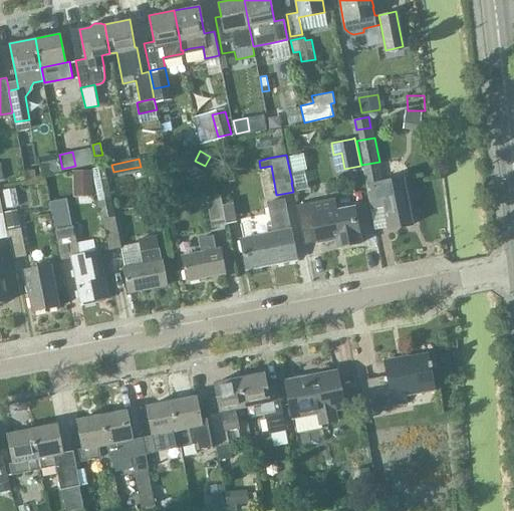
[(104,165),(91,167),(108,249),(121,246),(115,215),(114,215),(108,186),(104,165)]
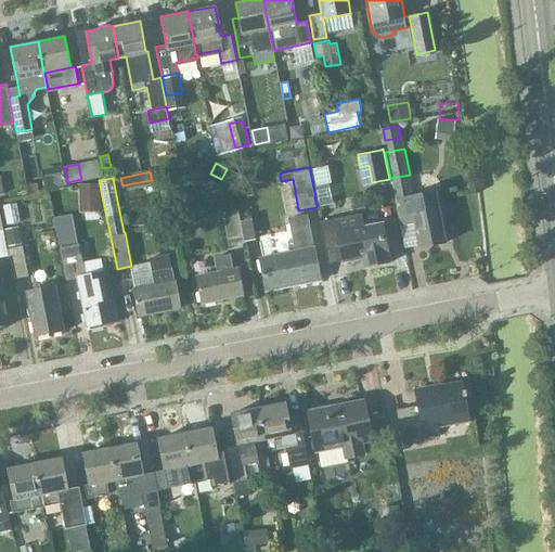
[(99,182),(79,182),(79,196),(99,195),(99,182)]
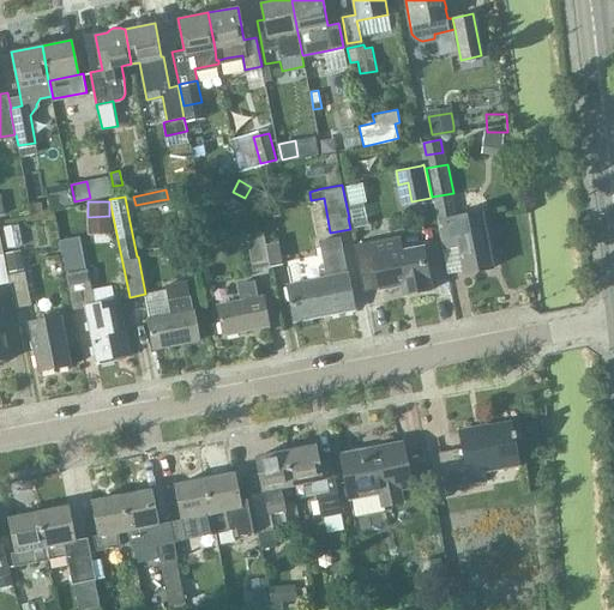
[(463,273),(492,267),(481,211),(438,221),(444,247),(457,245),(463,273)]
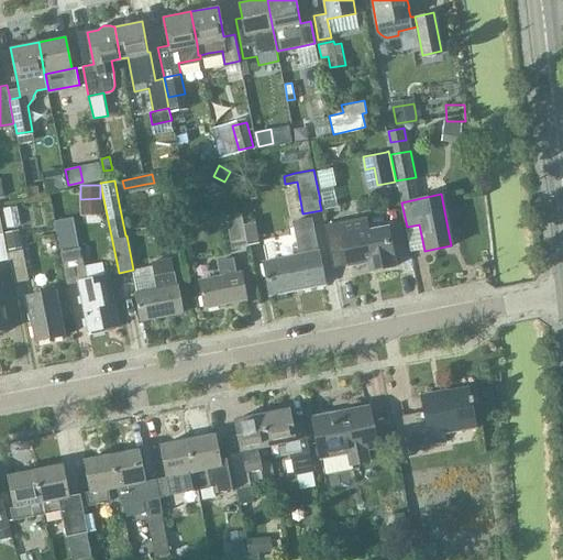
[(231,246),(247,244),(241,209),(224,212),(231,246)]
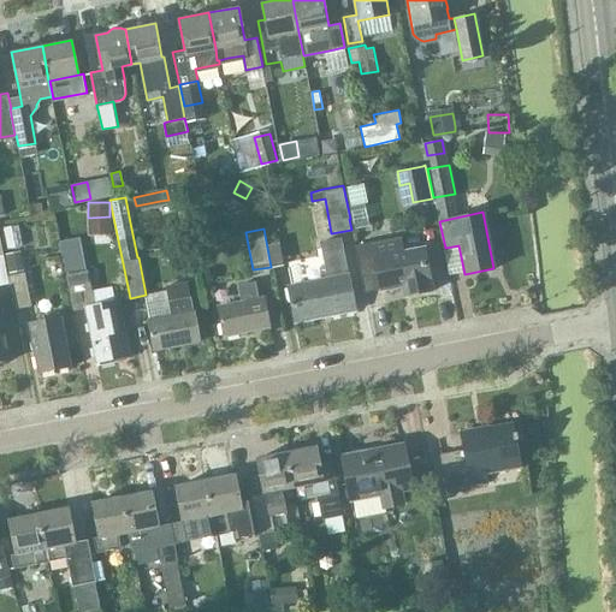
[(400,236),(355,245),(365,290),(379,287),(380,290),(398,286),(408,285),(410,295),(433,290),(427,261),(426,261),(424,247),(402,251),(400,236)]
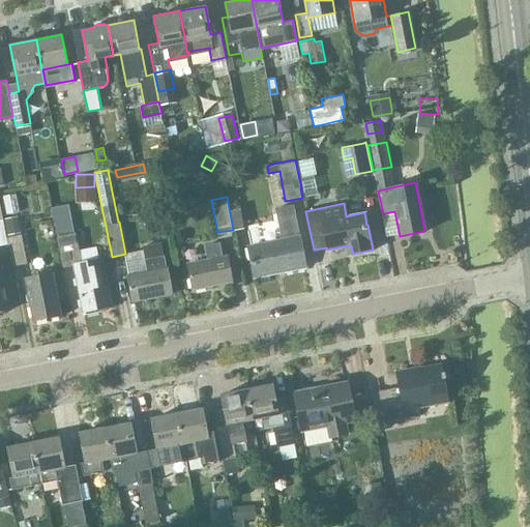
[(68,204),(52,206),(54,218),(70,215),(68,204)]
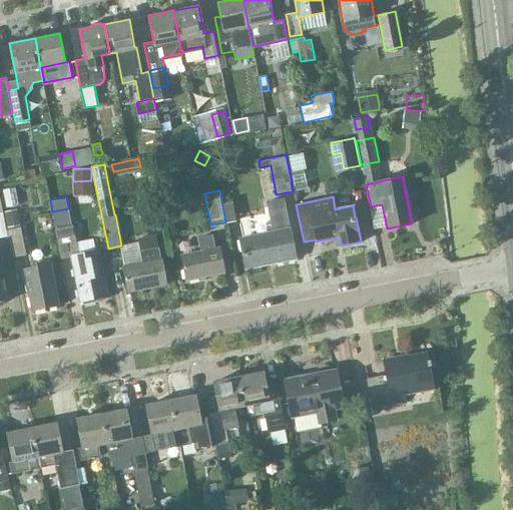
[(266,203),(272,232),(239,238),(245,269),(296,259),(284,199),(266,203)]
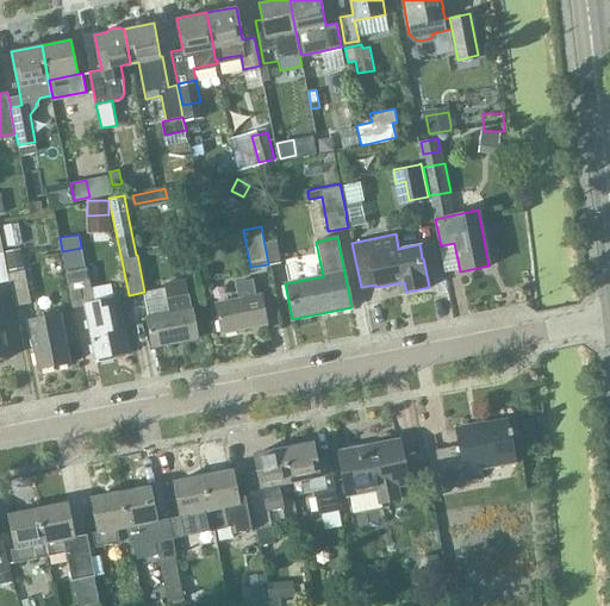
[(20,248),(6,251),(10,267),(24,264),(20,248)]
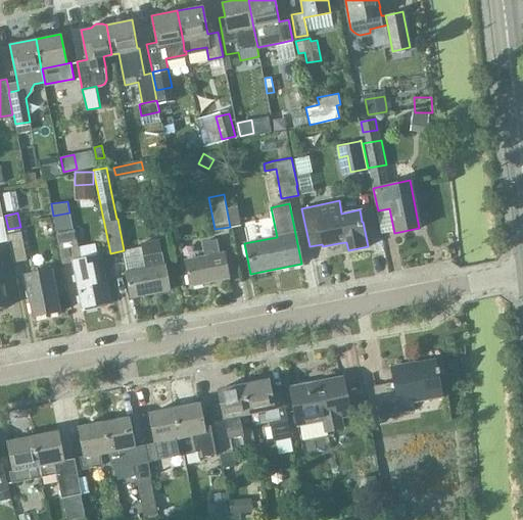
[(82,260),(75,228),(55,231),(61,263),(72,261),(81,306),(109,301),(102,266),(100,256),(86,258),(82,260)]
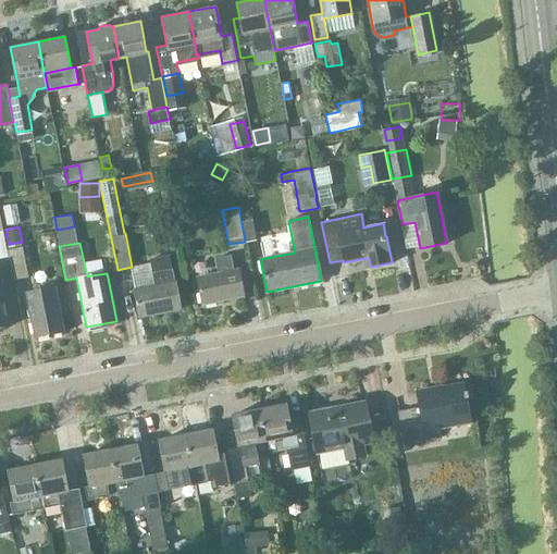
[(12,278),(28,275),(23,244),(7,247),(12,278)]
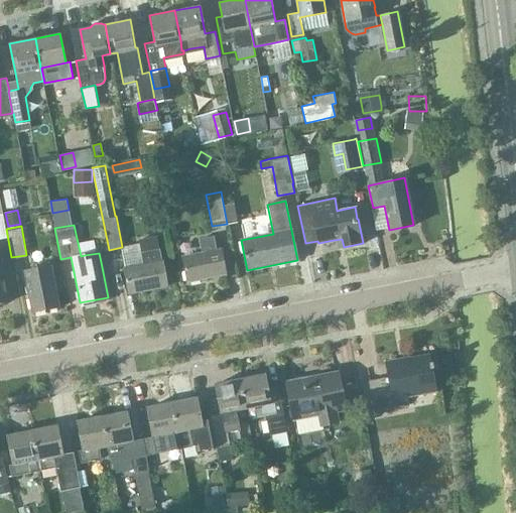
[(140,244),(120,248),(124,268),(129,292),(166,285),(162,260),(159,250),(158,250),(156,235),(139,239),(140,244)]
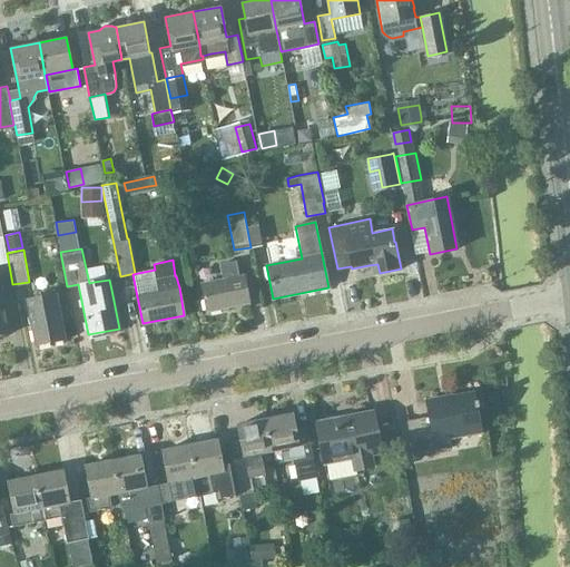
[(207,312),(249,303),(244,276),(238,277),(235,262),(219,264),(223,280),(202,284),(207,312)]
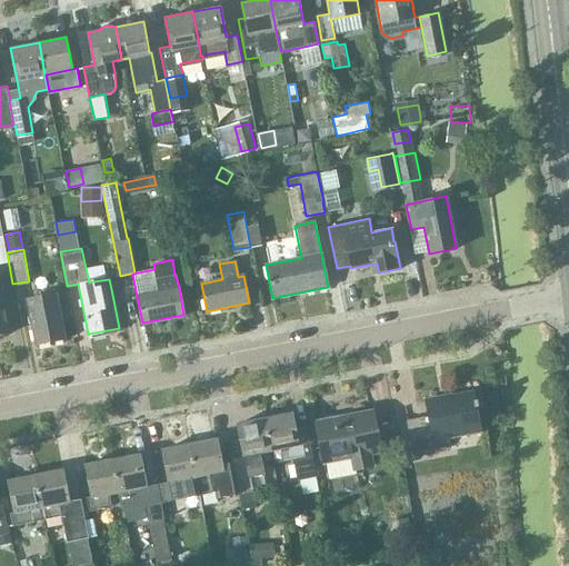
[(0,334),(10,333),(10,331),(7,333),(0,297),(0,290),(1,290),(0,284),(0,334)]
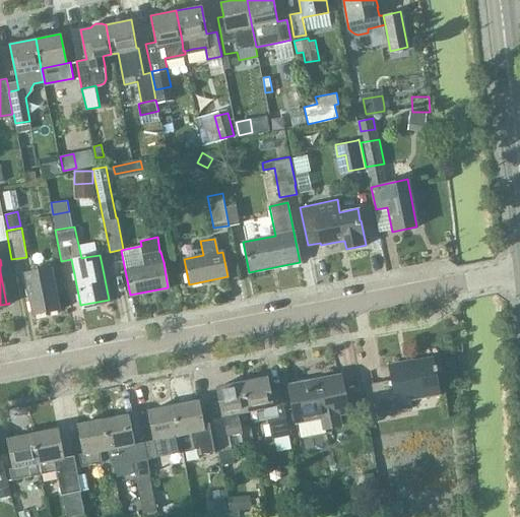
[(33,314),(59,309),(51,268),(24,273),(33,314)]
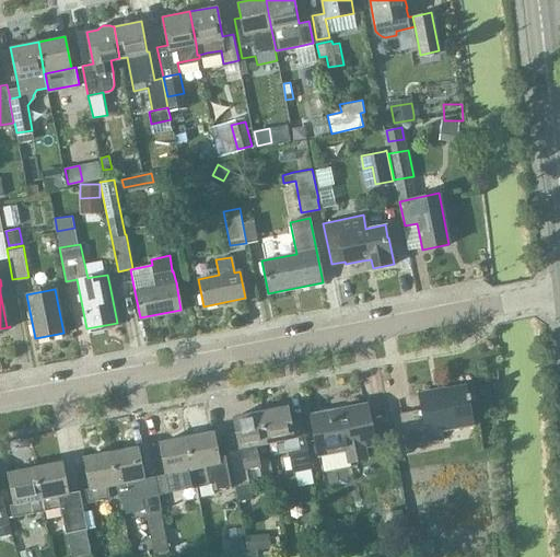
[(469,399),(470,399),(469,393),(466,394),(465,385),(418,393),(421,407),(401,412),(409,445),(445,438),(444,430),(475,425),(469,399)]
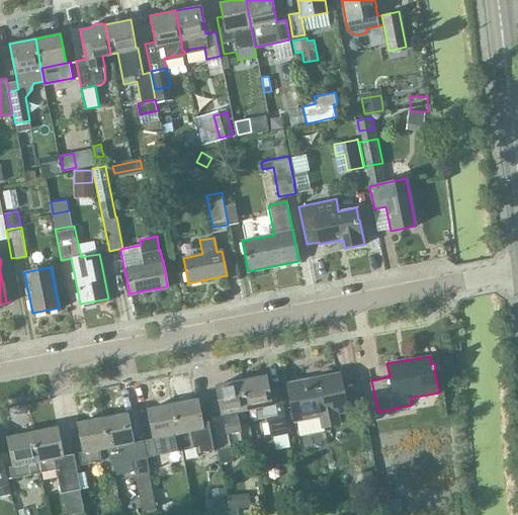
[(266,374),(241,379),(249,419),(267,416),(271,435),(273,435),(287,432),(288,432),(281,396),(271,398),(268,383),(266,374)]
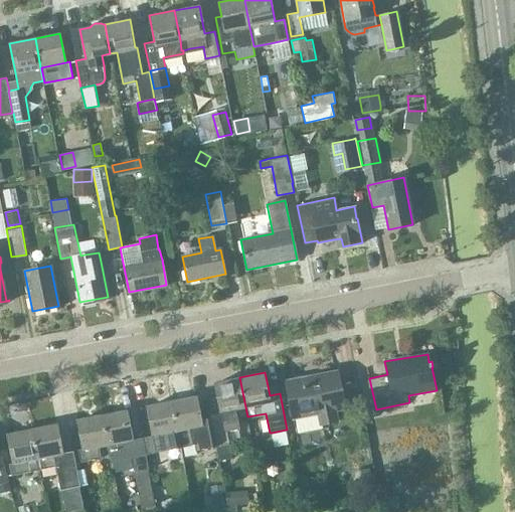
[(334,408),(342,406),(336,373),(320,376),(320,374),(289,380),(298,433),(323,428),(322,423),(336,420),(334,408)]
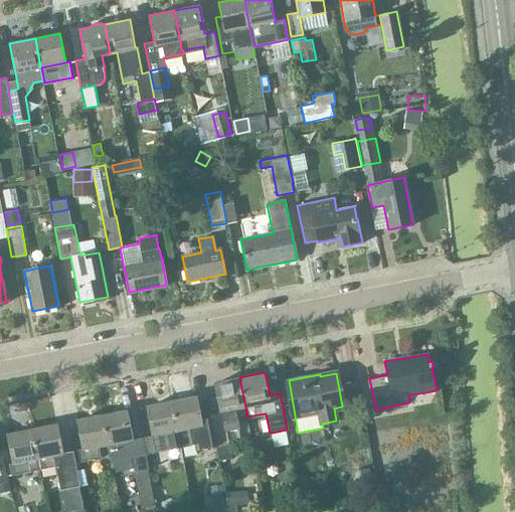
[(220,411),(210,413),(211,417),(216,446),(219,459),(232,457),(227,430),(239,427),(237,418),(247,416),(239,377),(215,382),(216,391),(220,411)]
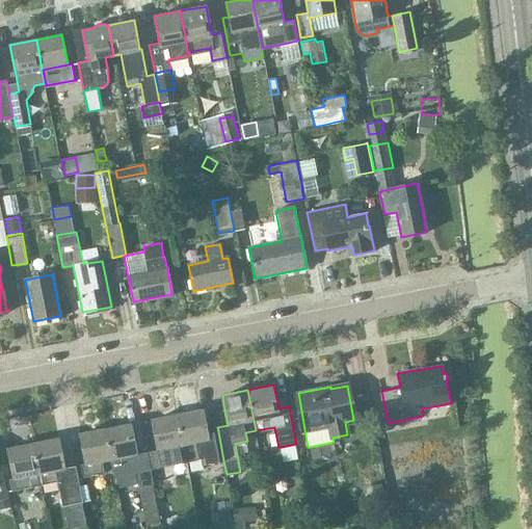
[(204,408),(178,414),(187,461),(202,458),(204,465),(223,460),(218,431),(208,433),(204,408)]
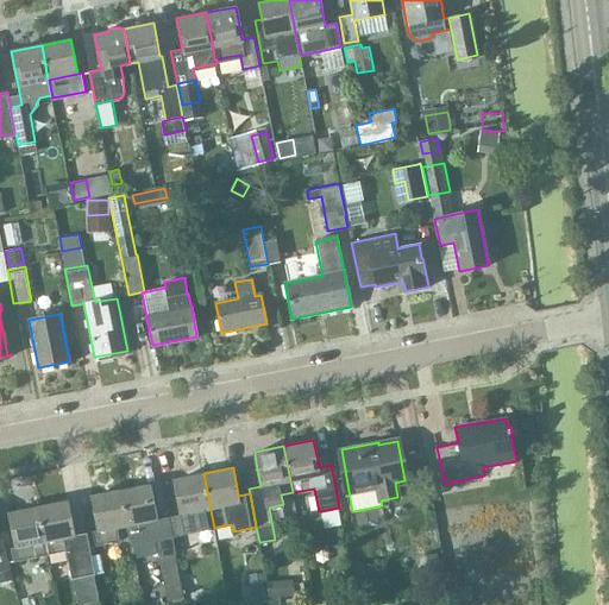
[(169,516),(173,536),(174,535),(214,528),(203,473),(174,479),(181,514),(169,516)]
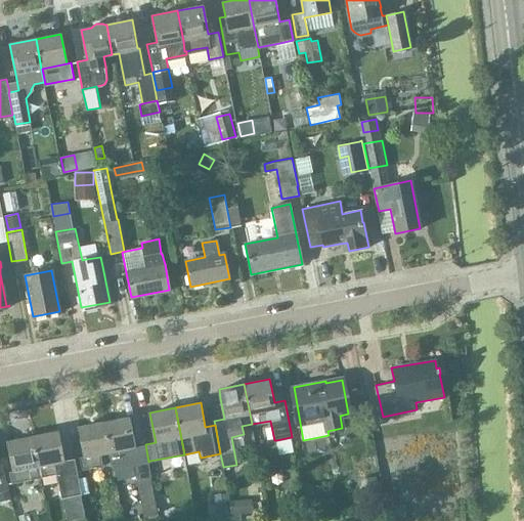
[(129,417),(104,422),(110,452),(113,468),(135,464),(138,479),(150,477),(151,476),(148,462),(145,444),(135,446),(129,417)]
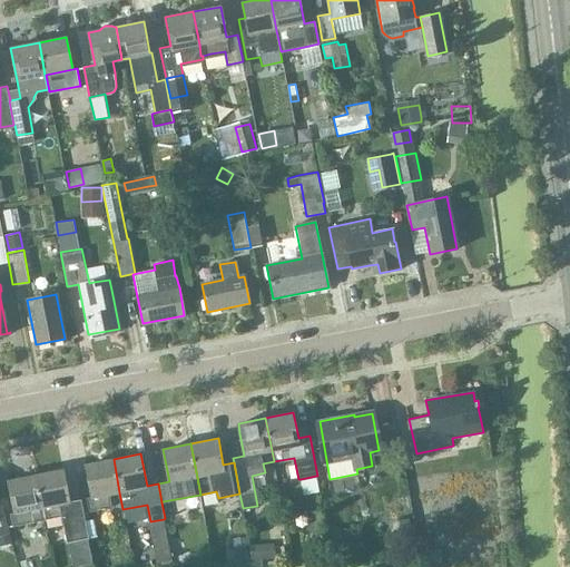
[(114,459),(86,465),(91,496),(88,497),(90,509),(111,506),(109,494),(119,492),(114,459)]
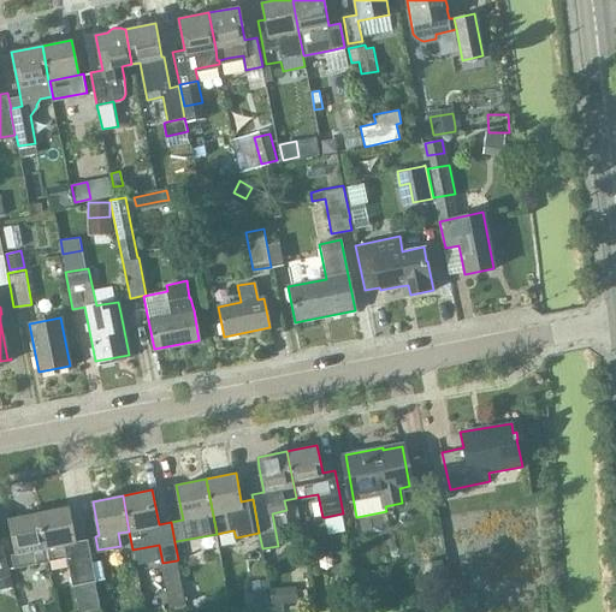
[(69,506),(39,512),(46,547),(48,560),(66,557),(72,584),(73,584),(80,611),(81,611),(99,607),(100,607),(94,580),(95,580),(96,580),(93,560),(88,538),(76,540),(69,506)]
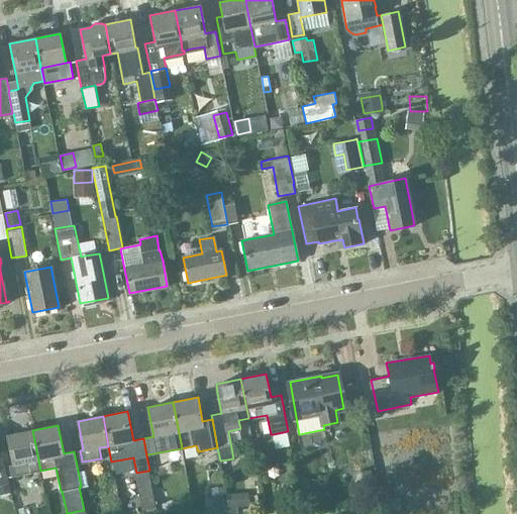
[(32,430),(7,435),(13,464),(9,465),(11,476),(40,471),(38,459),(32,430)]
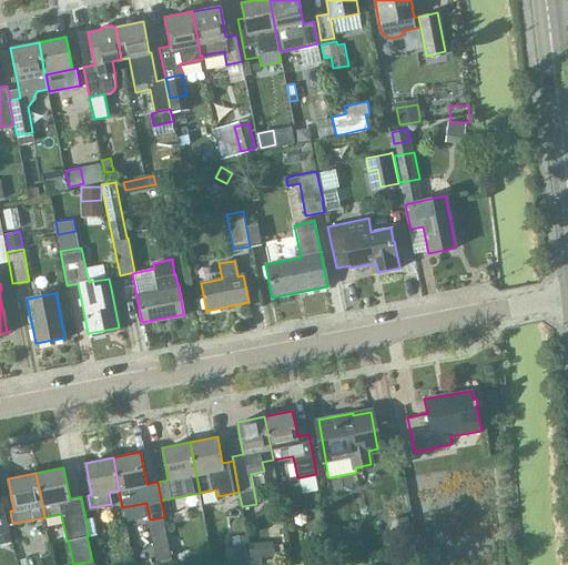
[(0,532),(8,530),(9,530),(0,497),(0,496),(0,532)]
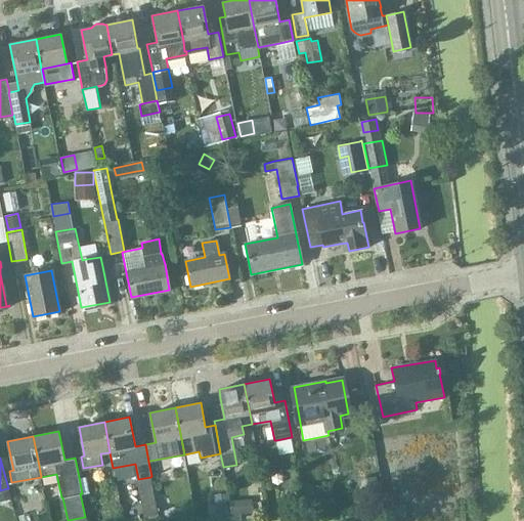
[(376,476),(363,478),(366,500),(379,497),(376,476)]
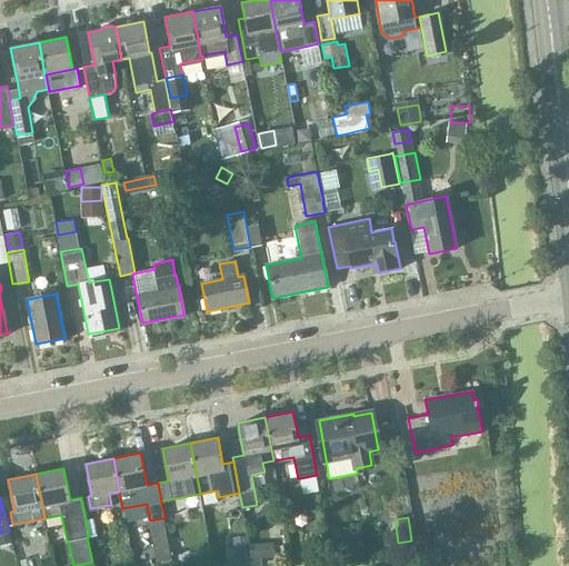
[(163,518),(150,520),(155,544),(168,542),(163,518)]
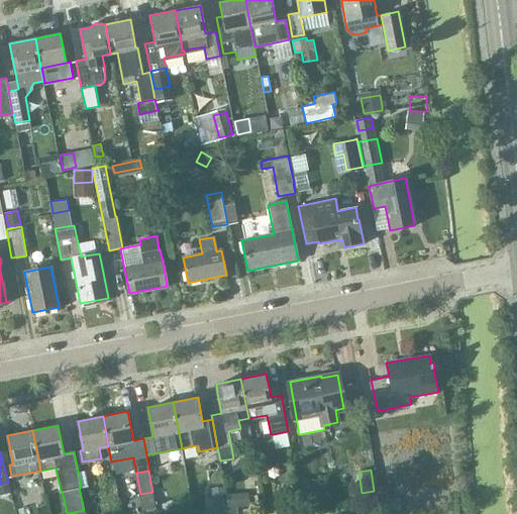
[(7,482),(0,484),(0,493),(10,490),(7,482)]
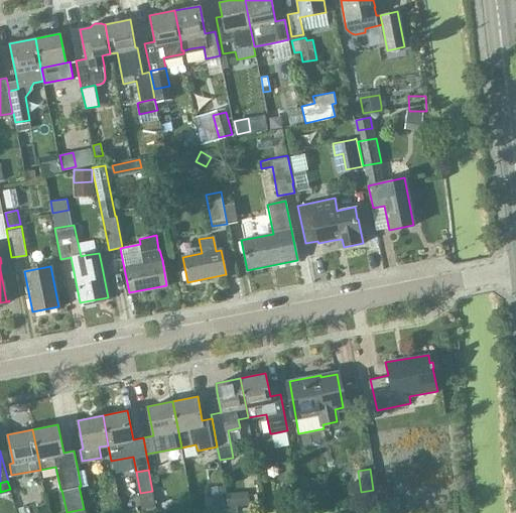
[(235,491),(227,492),(228,506),(236,505),(235,491)]
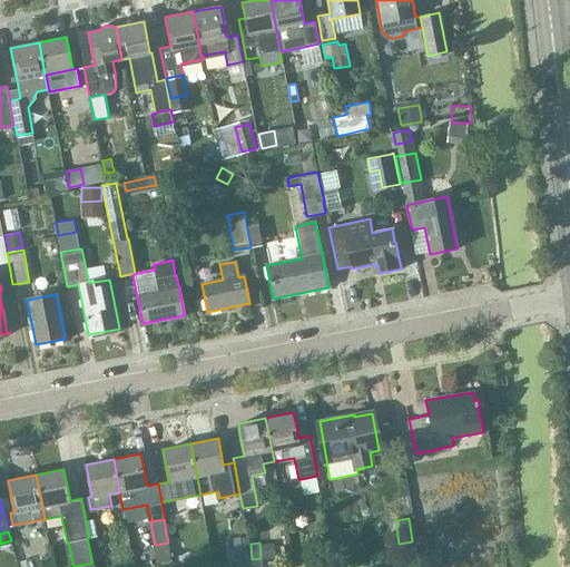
[(248,548),(235,549),(236,561),(249,560),(248,548)]
